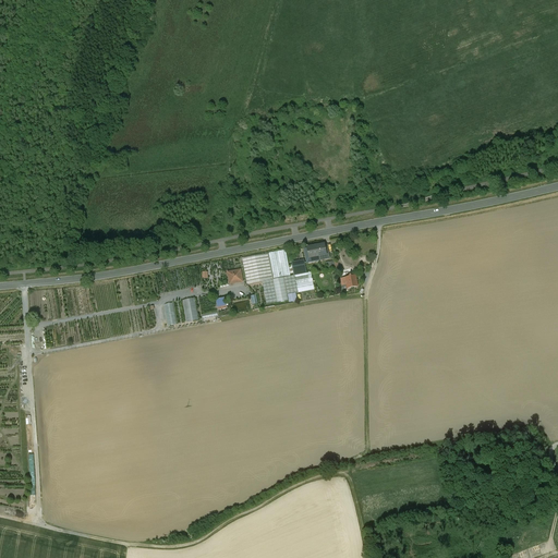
[(324,245),(315,247),(317,256),(318,256),(328,254),(327,246),(324,246),(324,245)]
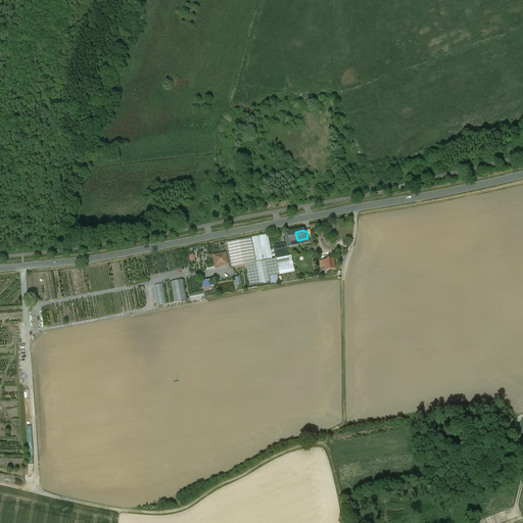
[(299,244),(298,240),(297,240),(295,232),(287,233),(288,235),(286,235),(288,246),(299,244)]
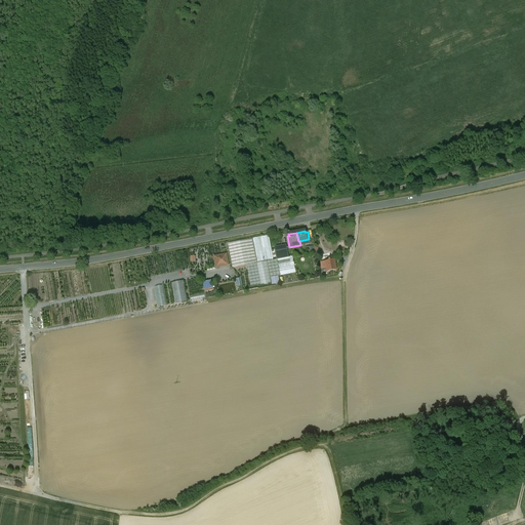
[(252,239),(257,264),(273,260),(269,236),(252,239)]
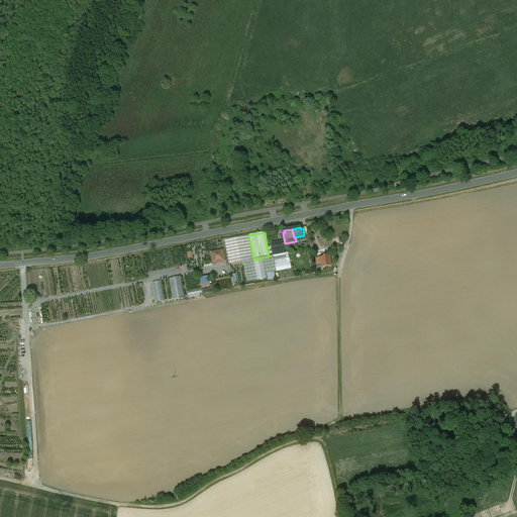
[(266,274),(267,274),(274,272),(276,272),(273,257),(273,255),(269,256),(253,260),(248,235),(223,240),(228,264),(242,262),(246,282),(256,281),(267,279),(266,274)]
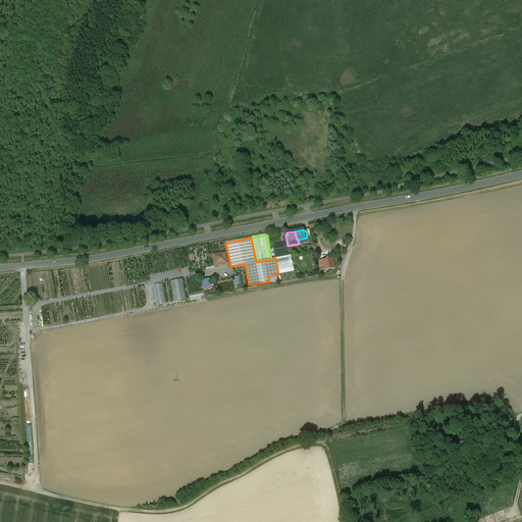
[(276,248),(278,258),(286,256),(284,246),(276,248)]
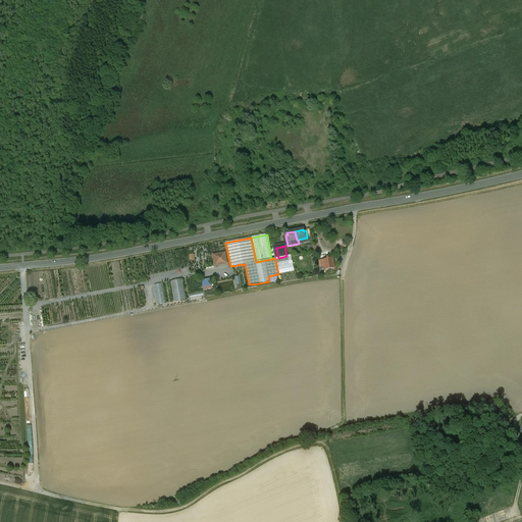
[(225,253),(213,255),(215,266),(227,264),(225,253)]
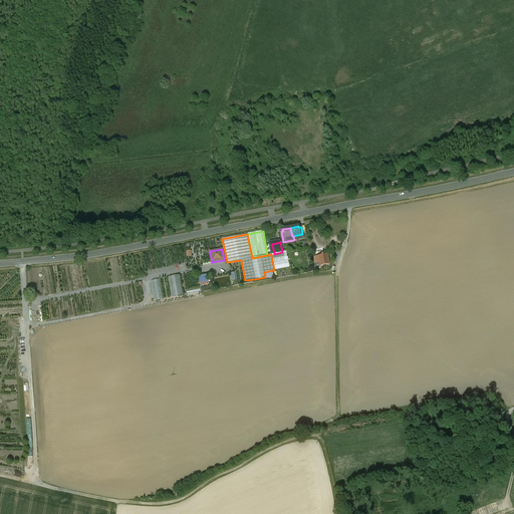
[(286,253),(271,256),(274,270),(289,267),(286,253)]
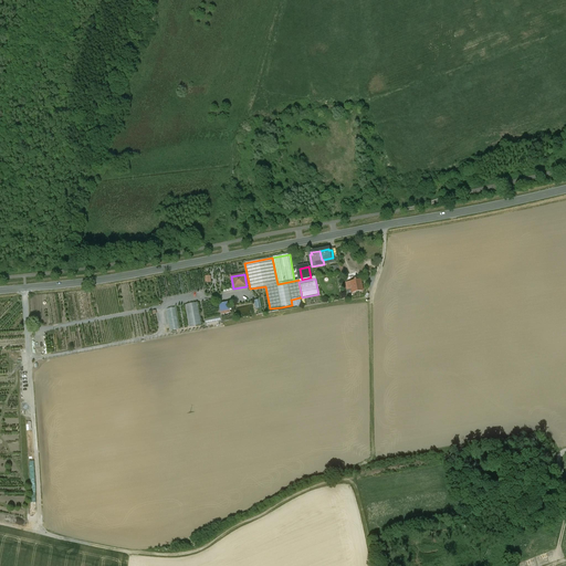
[(360,280),(345,283),(346,290),(350,289),(352,293),(363,292),(360,280)]
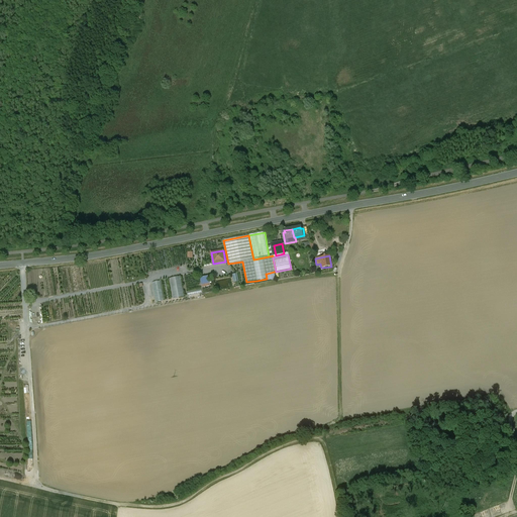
[(275,279),(274,272),(267,274),(268,281),(275,279)]
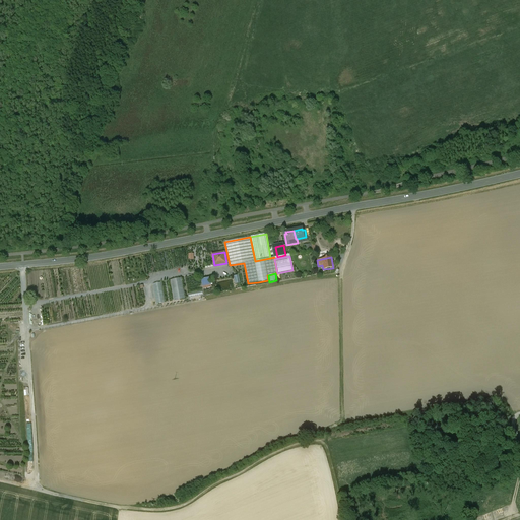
[(211,285),(209,277),(201,279),(202,286),(211,285)]
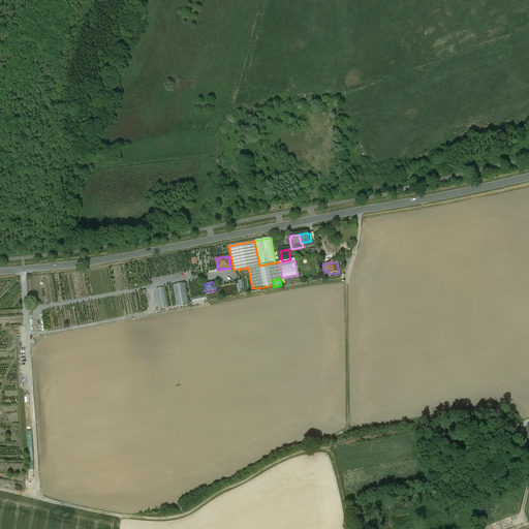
[(184,283),(173,285),(177,306),(188,304),(184,283)]
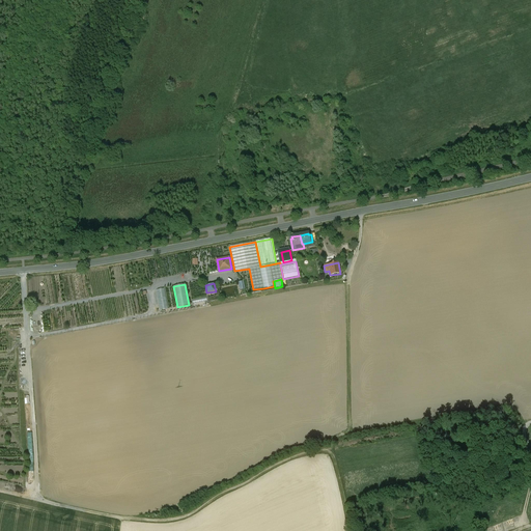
[(225,298),(235,296),(234,287),(224,289),(225,298)]
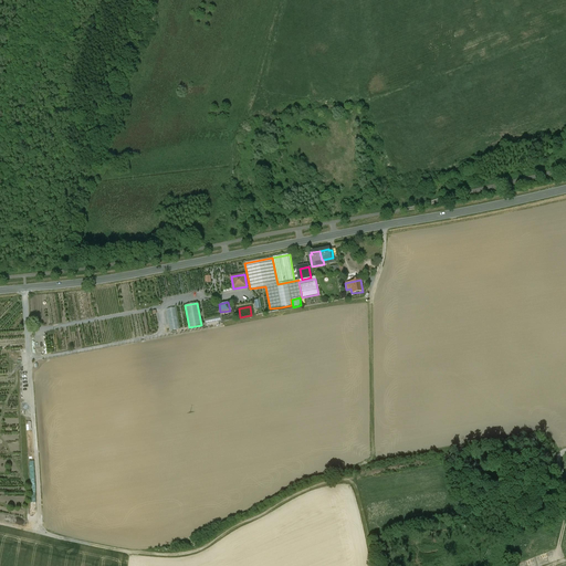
[(176,308),(167,310),(170,331),(179,329),(176,308)]
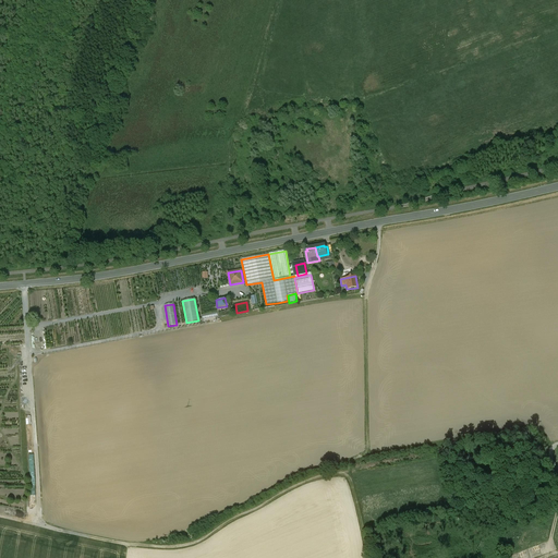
All buildings are outlined.
